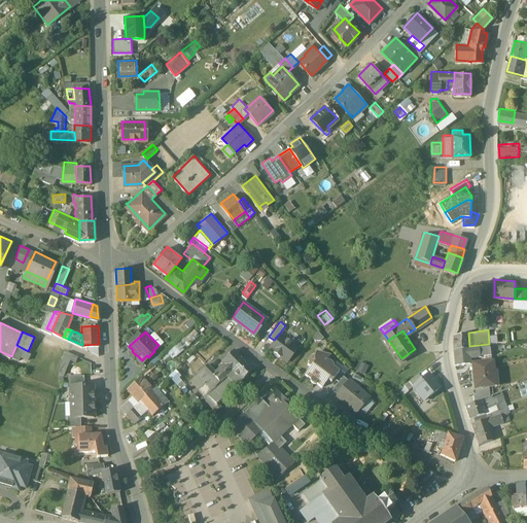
[(280,333),(274,340),(269,347),(286,360),(297,346),(280,333)]
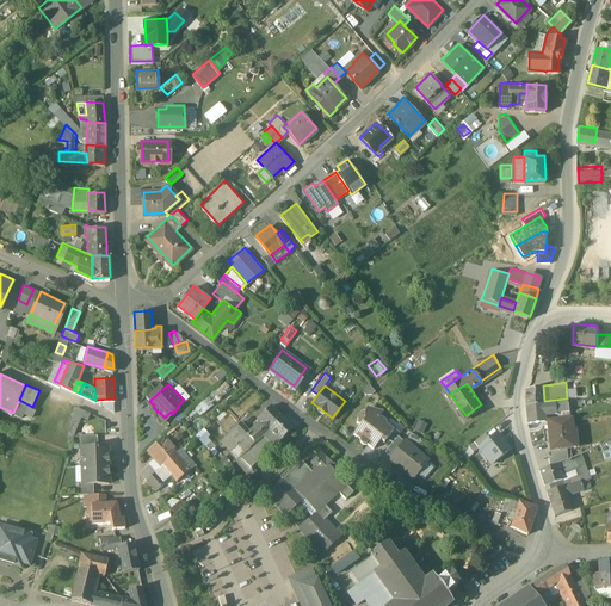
[(543,385),(526,387),(525,396),(526,403),(544,401),(543,385)]
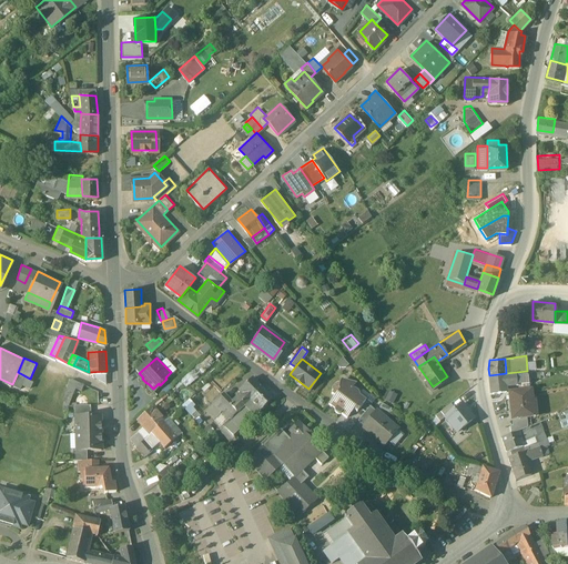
[(527,371),(506,373),(506,383),(529,381),(527,371)]
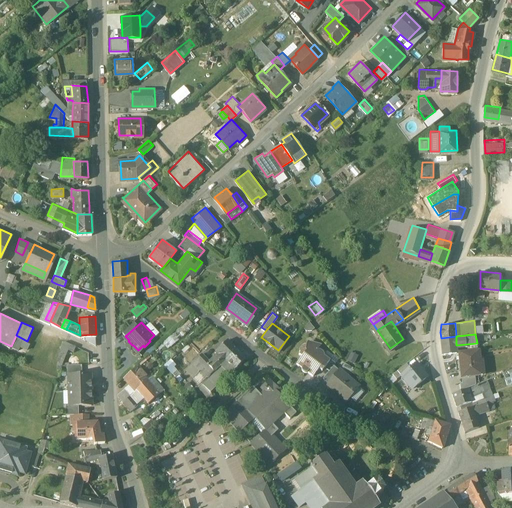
[(456,336),(441,338),(442,352),(456,350),(456,345),(456,336)]
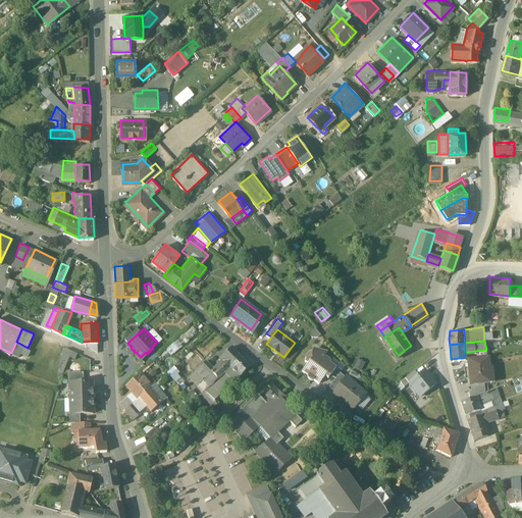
[(232,344),(220,355),(223,359),(229,365),(242,353),(232,344)]
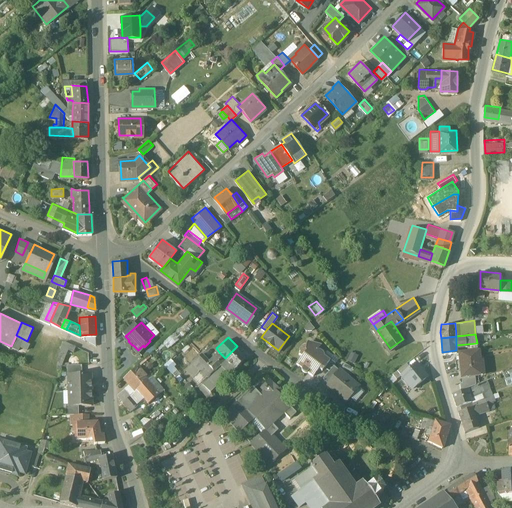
[(308,338),(307,340),(317,347),(321,341),(308,338)]
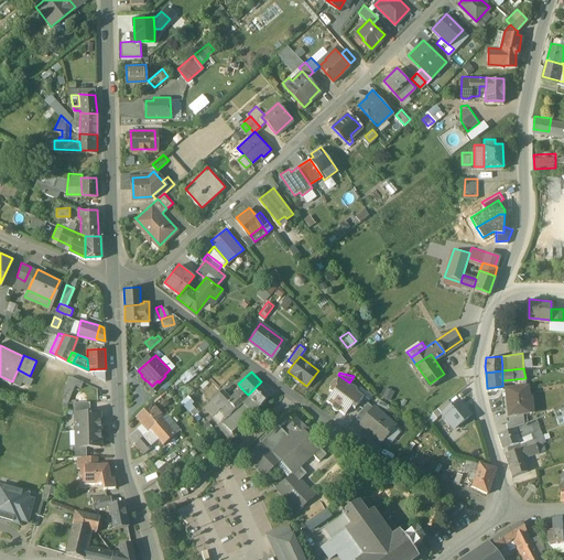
[(80,386),(82,380),(68,375),(63,392),(69,395),(74,384),(80,386)]
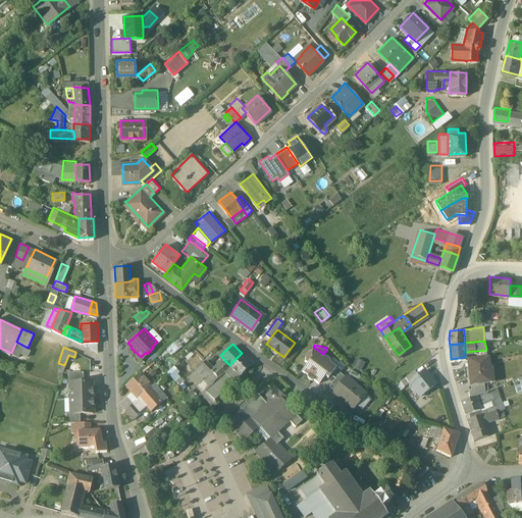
[(323,354),(313,347),(312,349),(310,348),(308,349),(307,351),(306,353),(305,355),(307,356),(305,358),(308,361),(302,368),(308,372),(308,373),(308,375),(309,376),(310,376),(311,377),(312,377),(313,376),(319,380),(325,373),(328,375),(336,364),(330,360),(330,359),(330,357),(329,355),(327,354),(325,354),(323,354)]
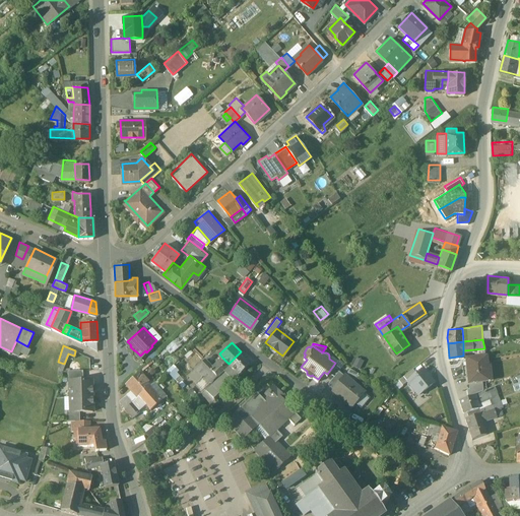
[(241,351),(229,364),(239,373),(250,362),(241,351)]
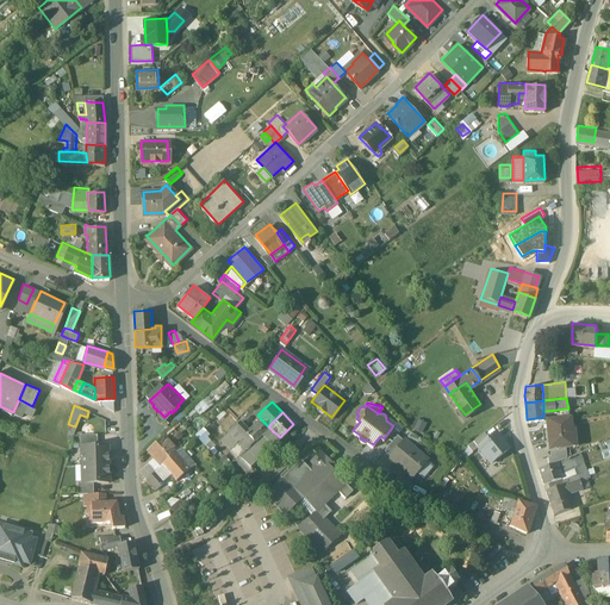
[(570,416),(547,418),(549,446),(566,443),(572,443),(570,416)]
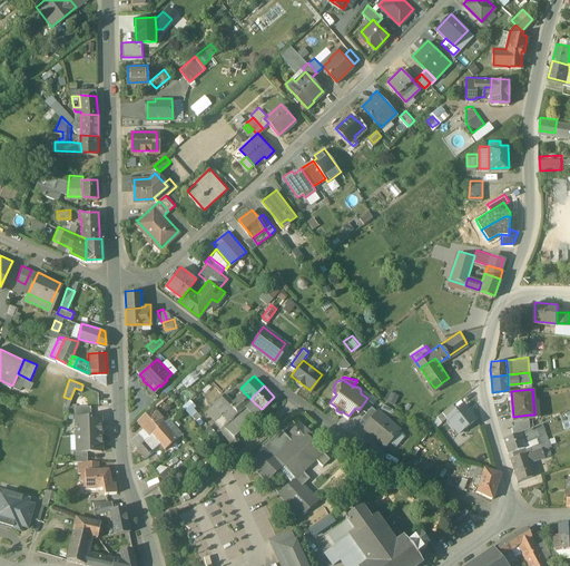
[(391,390),(386,398),(394,402),(399,393),(391,390)]
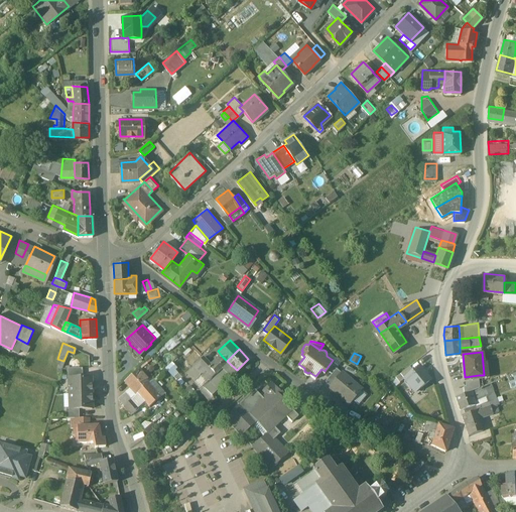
[(221,355),(209,366),(215,372),(227,361),(221,355)]
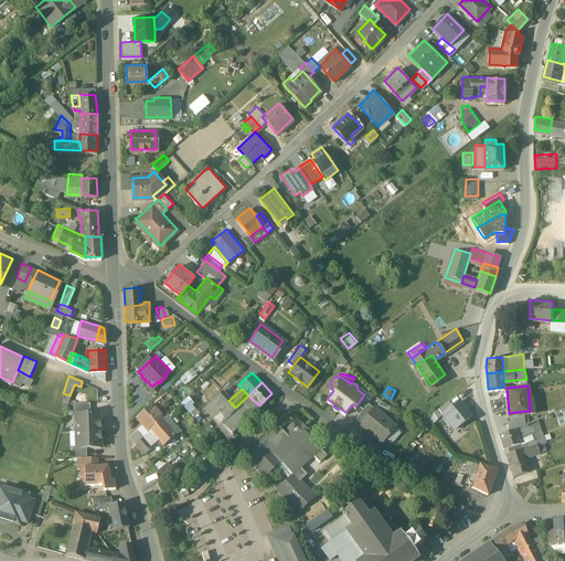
[(228,401),(220,391),(204,406),(214,415),(228,401)]
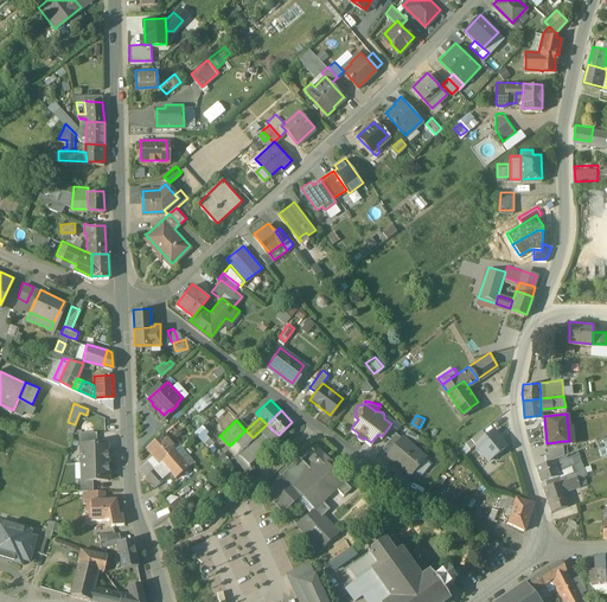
[(253,437),(237,453),(238,454),(240,452),(251,463),(274,442),(279,435),(267,424),(253,437)]
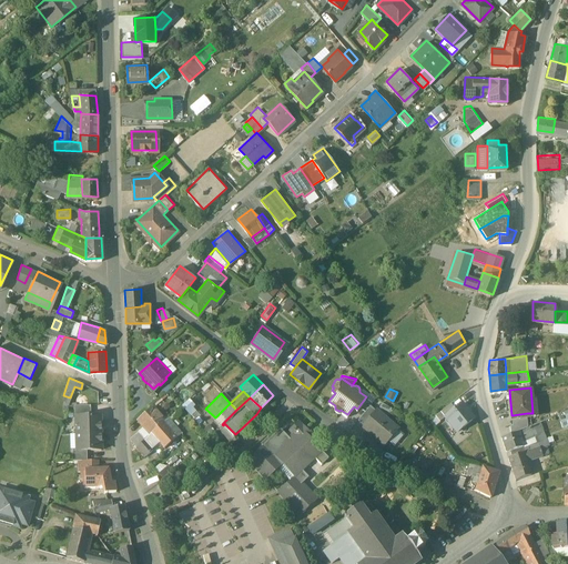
[(452,401),(437,412),(440,416),(445,413),(455,405),(452,401)]
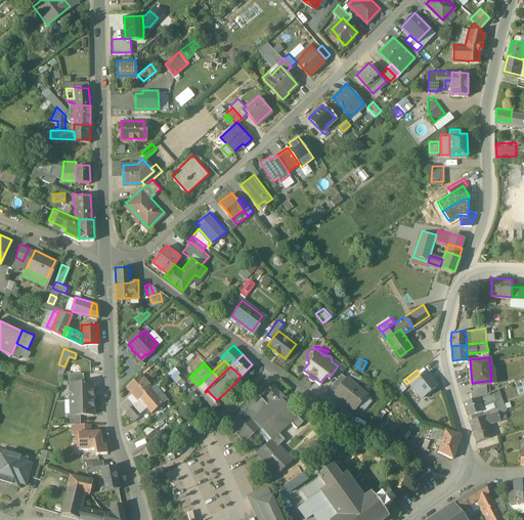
[(426,370),(410,381),(423,395),(437,384),(426,370)]
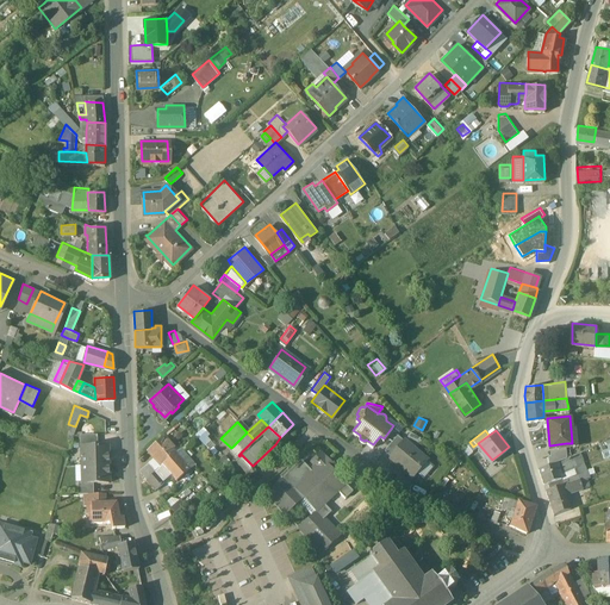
[(98,431),(82,432),(83,444),(98,443),(98,431)]
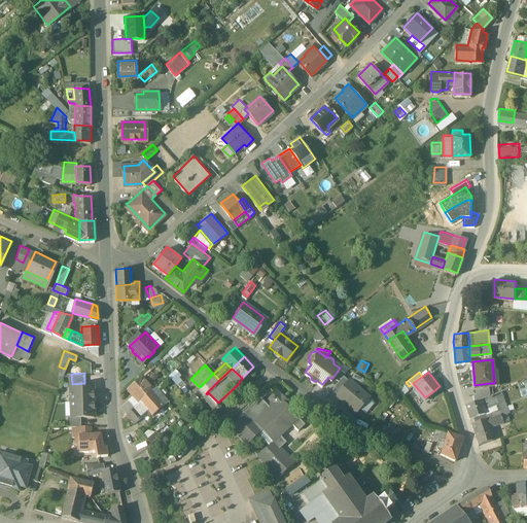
[(213,374),(200,387),(206,393),(219,380),(213,374)]
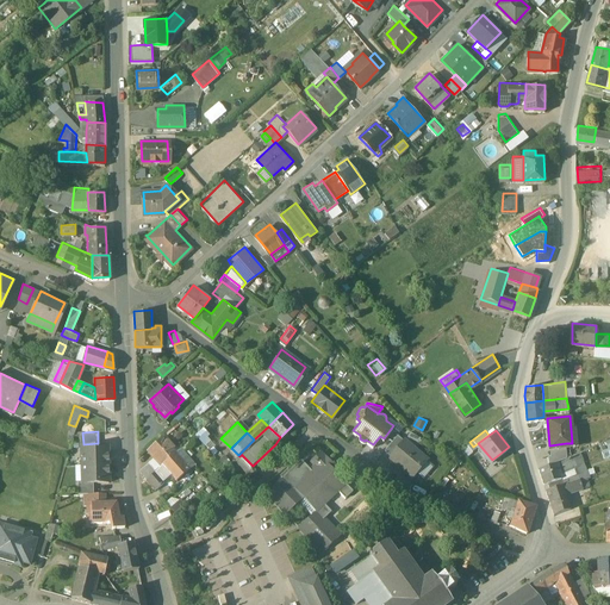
[(397,432),(385,448),(391,453),(404,437),(397,432)]
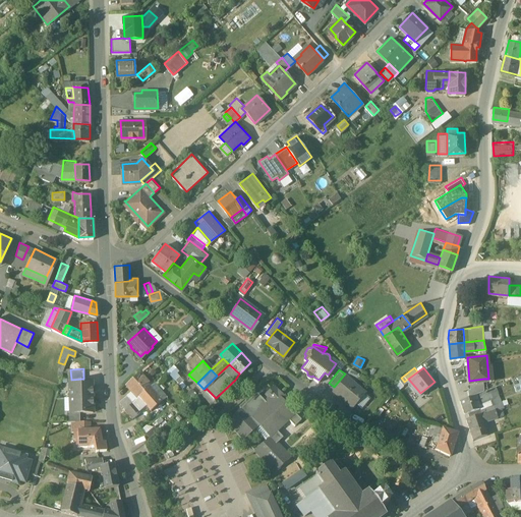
[(151,385),(139,372),(128,382),(139,395),(151,385)]
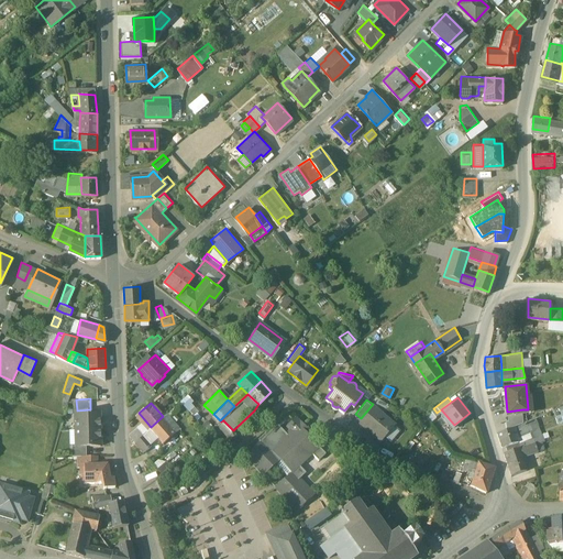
[(394,422),(373,404),(361,418),(360,419),(382,437),(394,422)]
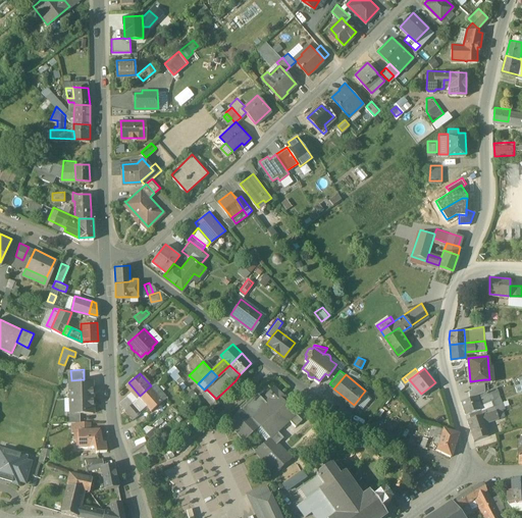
[(71,380),(70,380),(70,396),(93,396),(93,379),(84,379),(71,380)]
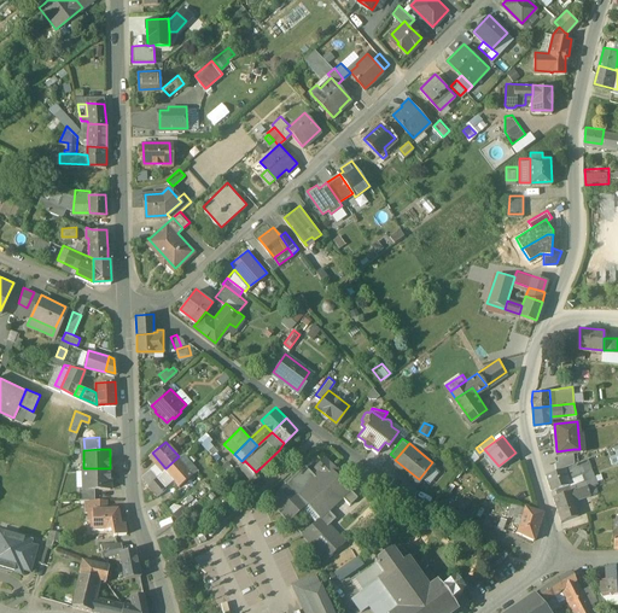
[(573,449),(557,451),(558,460),(575,457),(573,449)]
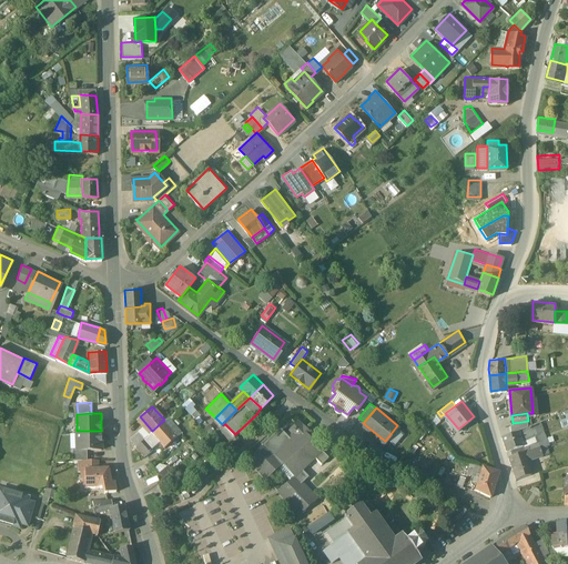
[(164,420),(152,431),(165,445),(178,435),(164,420)]
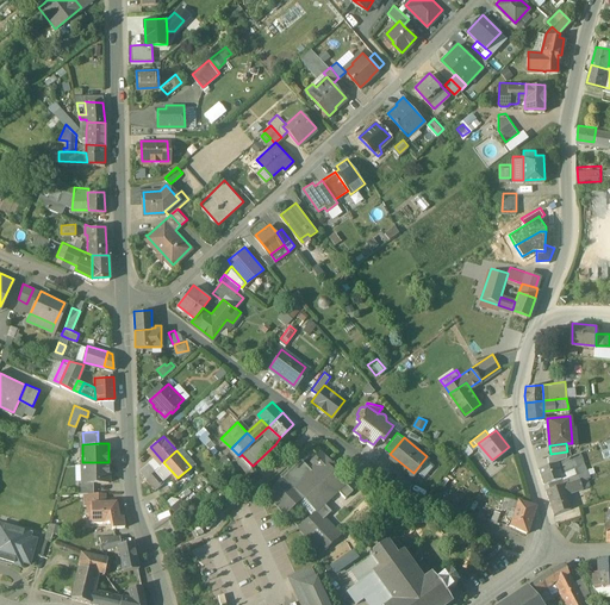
[(319,450),(311,459),(316,463),(311,468),(302,459),(267,490),(269,496),(286,512),(300,500),(304,497),(316,509),(317,509),(324,517),(331,510),(324,501),(337,488),(344,497),(353,488),(332,467),(335,466),(319,450)]
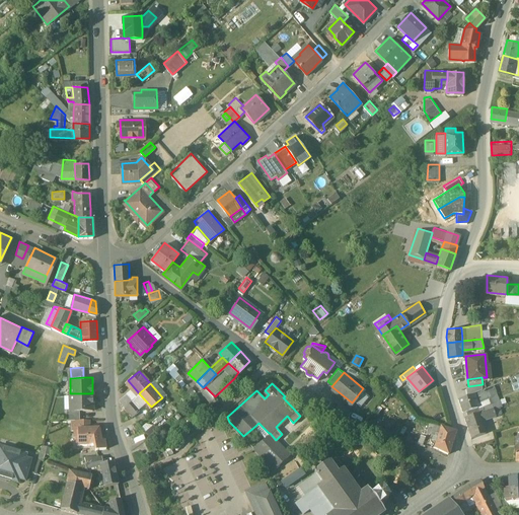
[(468,386),(465,386),(467,393),(484,387),(483,384),(468,386)]
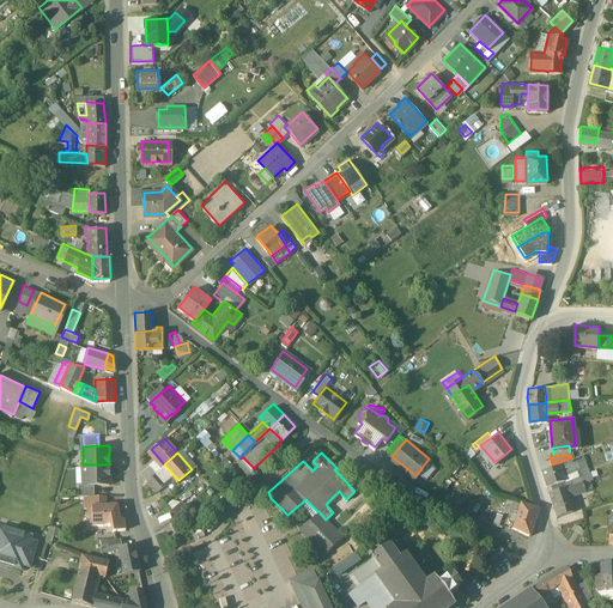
[(254,468),(242,456),(241,458),(236,462),(248,474),(254,468)]
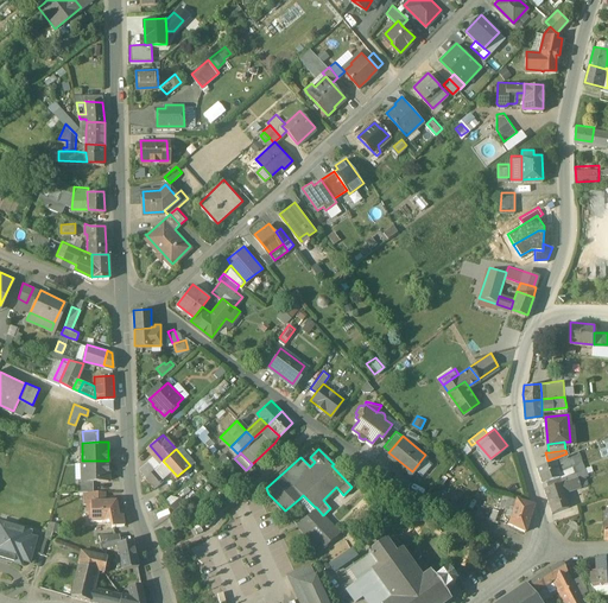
[(569,452),(555,458),(558,468),(572,463),(569,452)]
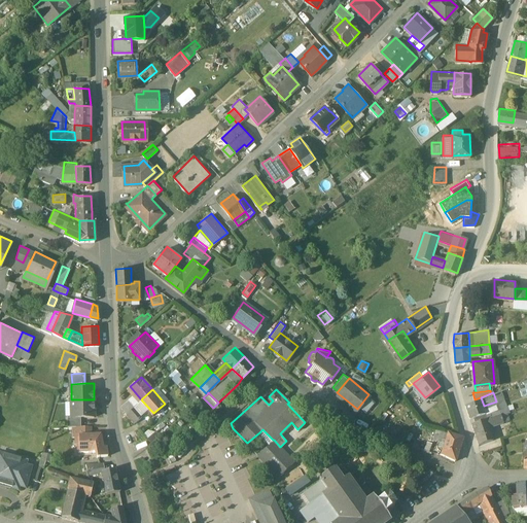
[(481,397),(465,403),(470,417),(486,411),(484,406),(481,397)]
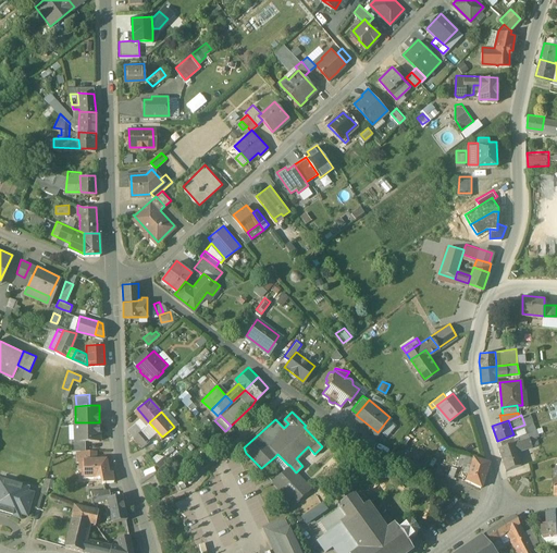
[(136,421),(127,427),(134,435),(141,428),(136,421)]
